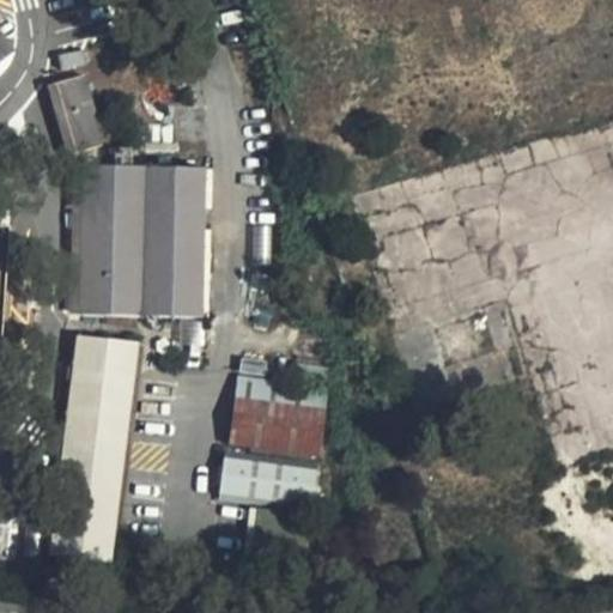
[(0,35),(0,61),(13,52),(0,35)]
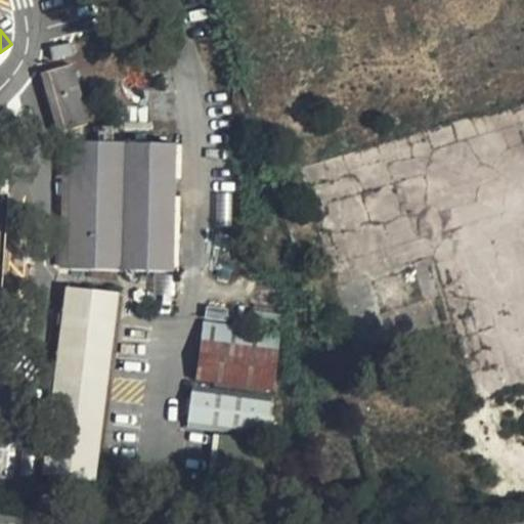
[(72,66),(42,74),(58,133),(86,126),(78,97),(81,97),(72,66)]
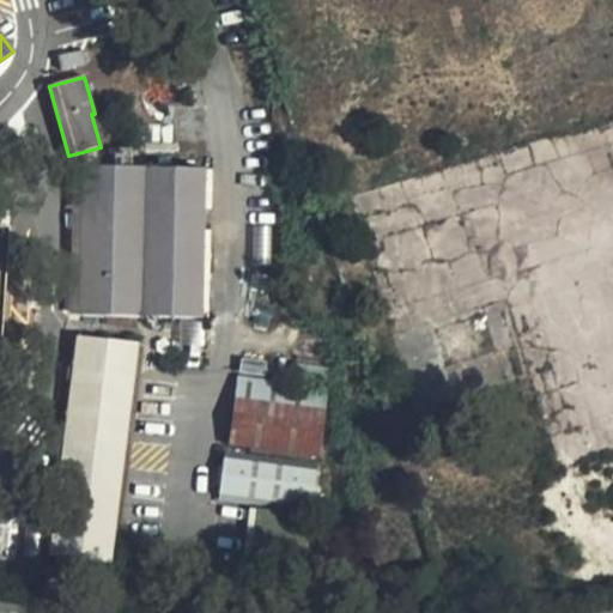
[(115,165),(84,165),(80,315),(201,319),(205,169),(132,167),(131,149),(114,150),(115,165)]
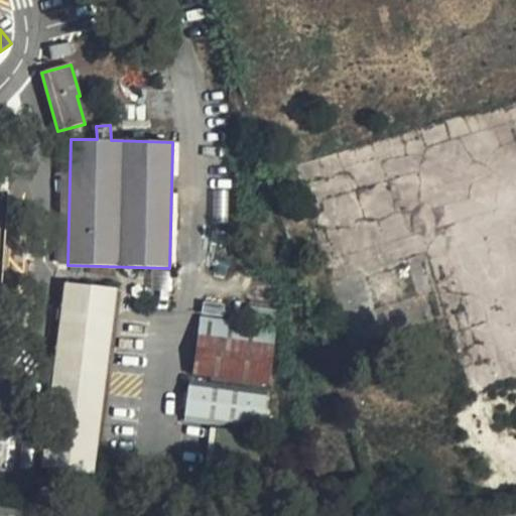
[(115,289),(66,282),(54,371),(59,371),(57,385),(52,384),(42,468),(92,475),(115,289)]
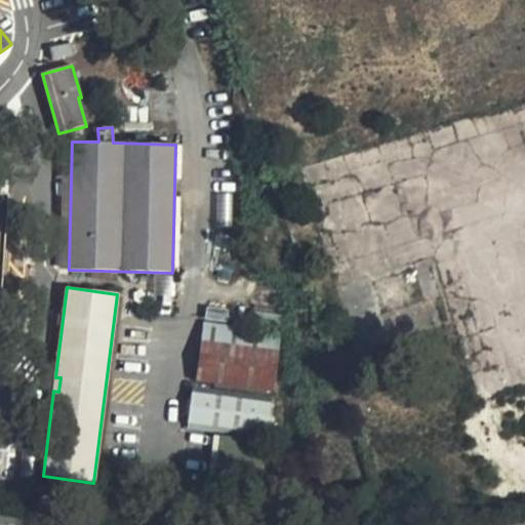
[(203,323),(195,381),(273,392),(280,333),(203,323)]
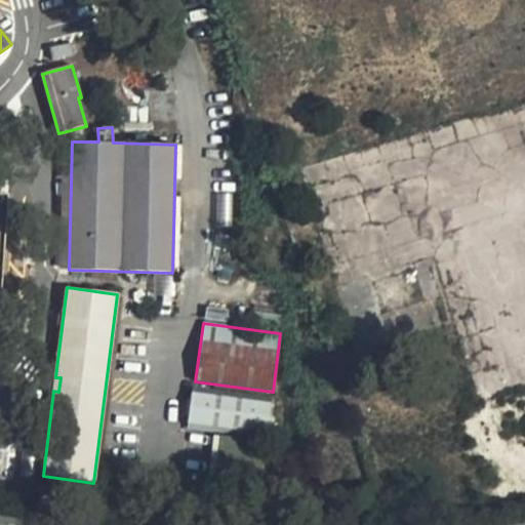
[(271,398),(193,388),(188,428),(266,438),(271,398)]
